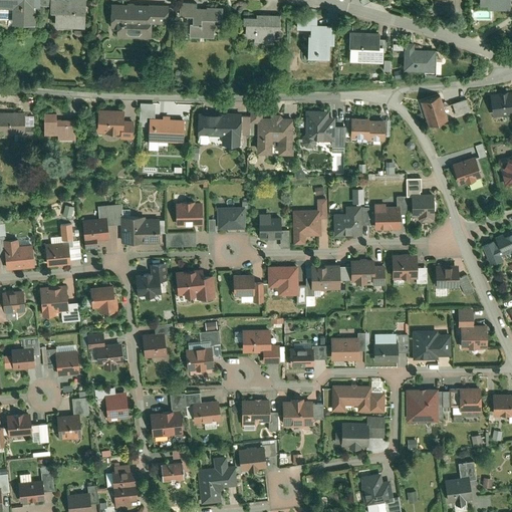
[(2,0),(2,5),(17,5),(17,20),(39,20),(39,0),(2,0)]
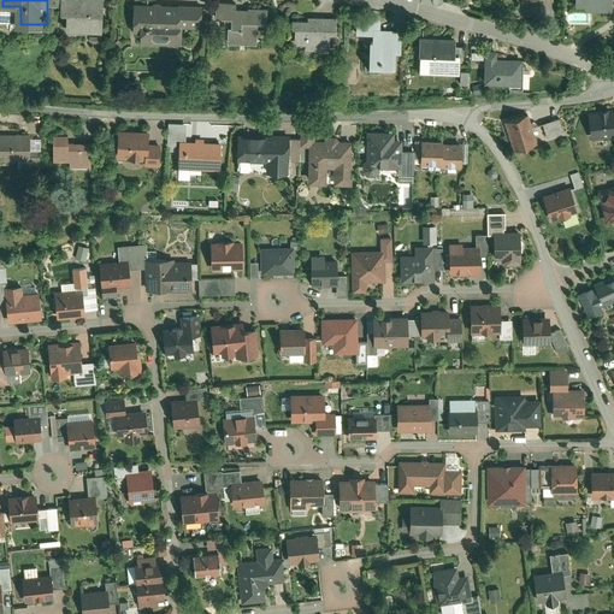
[(107,0),(64,0),(64,11),(74,11),(72,27),(107,29),(107,0)]
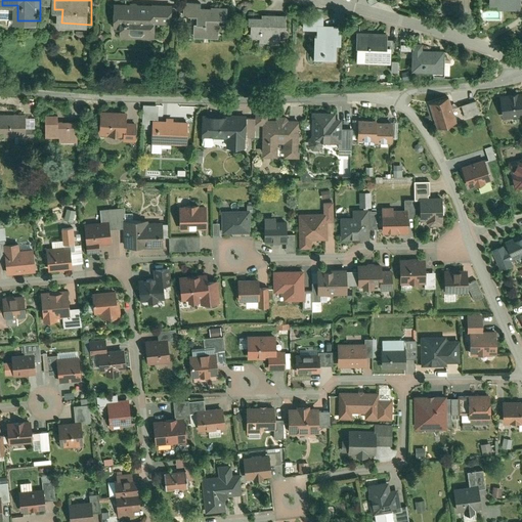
[(124,33),(158,35),(159,18),(175,19),(175,2),(119,0),(118,17),(125,18),(124,33)]
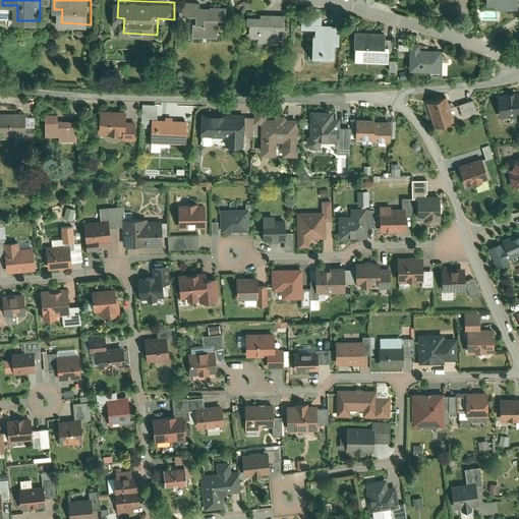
[(199,19),(199,33),(222,34),(222,16),(224,16),(225,3),(204,3),(203,0),(185,0),(186,12),(199,12),(199,19)]
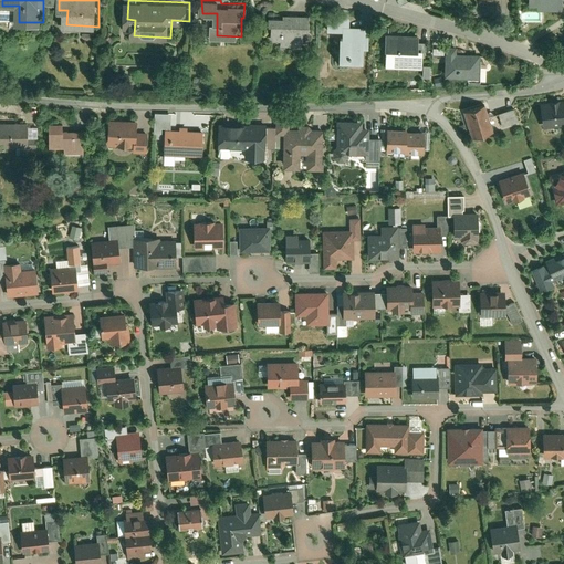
[(289,12),(289,16),(273,16),(272,41),(306,42),(307,29),(312,29),(313,13),(289,12)]
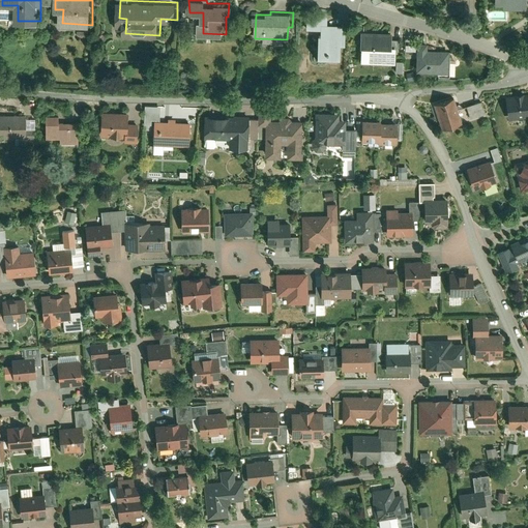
[(350,24),(331,23),(331,16),(312,15),(311,29),(323,29),(322,61),(345,62),(346,42),(350,42),(350,24)]
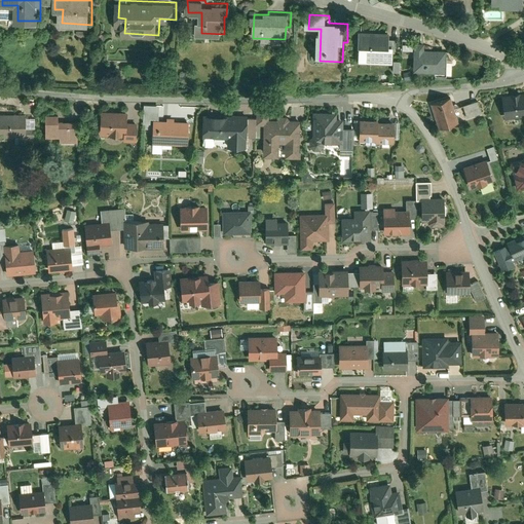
[(396,32),(363,31),(362,61),(395,62),(396,32)]
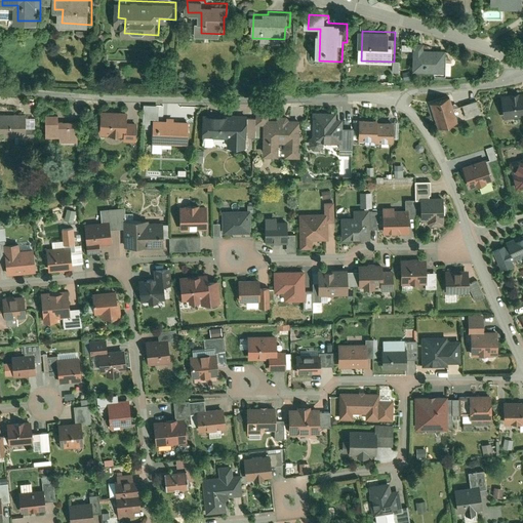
[(448,72),(449,50),(427,49),(427,43),(417,43),(416,71),(448,72)]
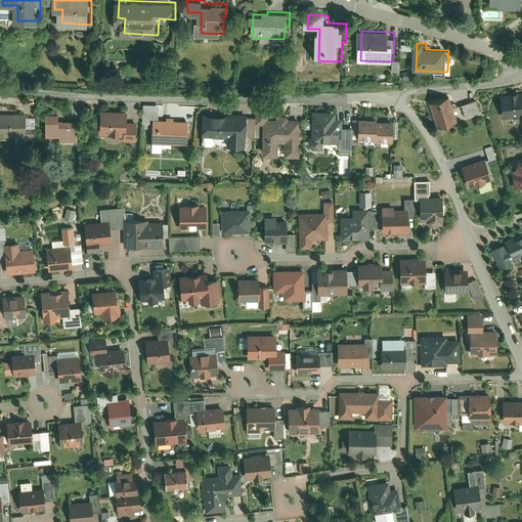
[(521,91),(501,93),(503,117),(521,115),(521,91)]
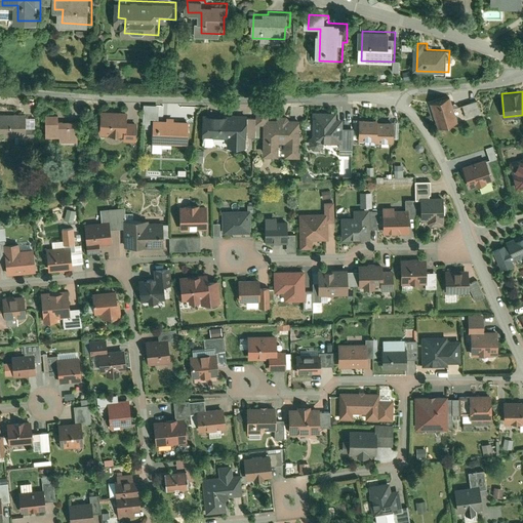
[(449,95),(430,102),(438,125),(457,119),(453,107),(452,103),(449,95)]
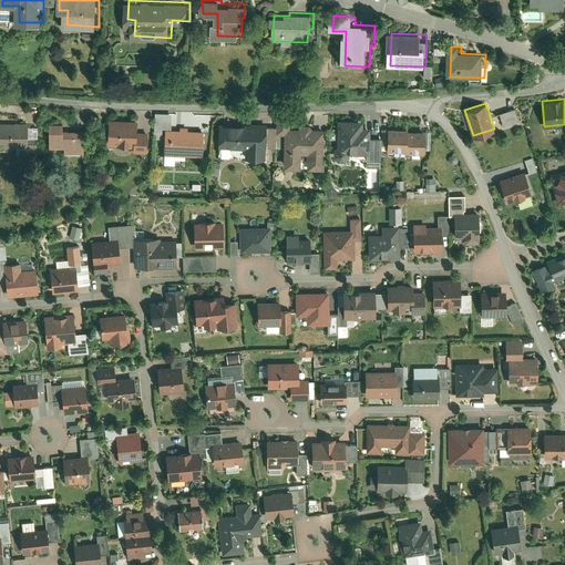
[(492,111),(489,111),(490,115),(494,129),(504,125),(505,130),(521,124),(515,108),(495,114),(492,111)]
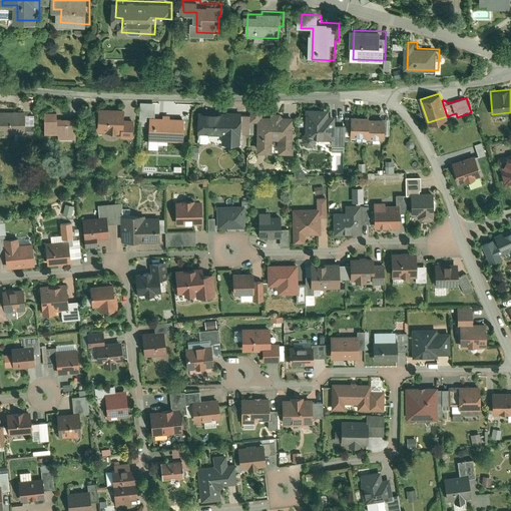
[(149,114),(153,114),(154,100),(140,100),(140,117),(146,117),(146,114),(149,114)]
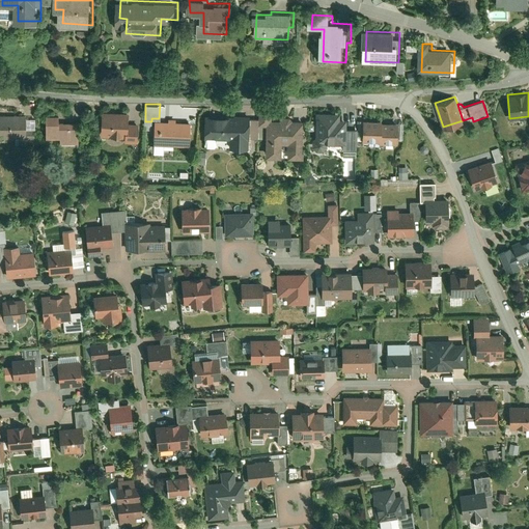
[(128,110),(101,109),(100,133),(124,134),(124,139),(137,139),(137,120),(128,120),(128,110)]
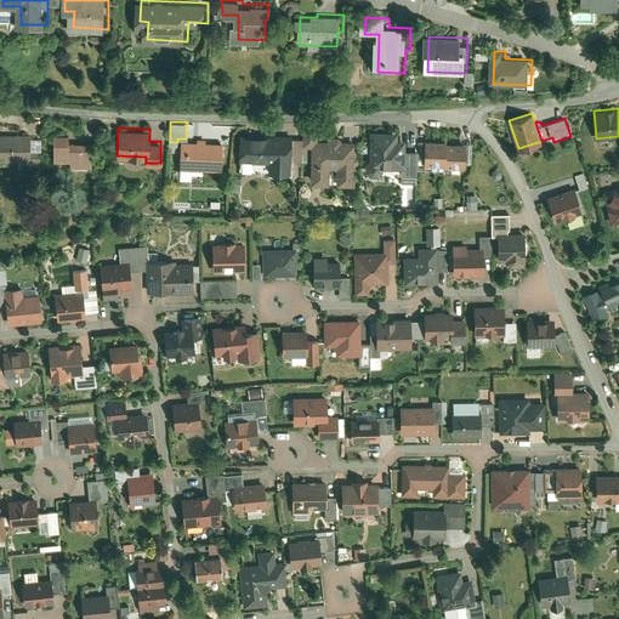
[(302,137),(302,146),(306,146),(311,146),(311,182),(329,182),(329,165),(334,165),(336,168),(336,182),(353,182),(353,140),(342,140),(339,135),(330,135),(327,140),(317,140),(317,128),(302,128),(302,137)]
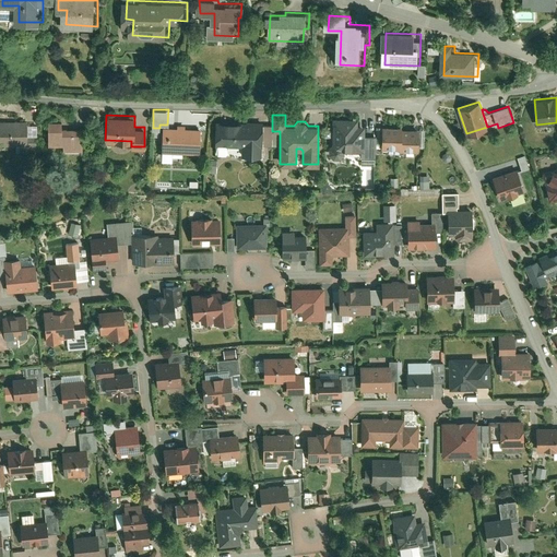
[(333,117),(332,141),(329,144),(329,151),(333,155),(340,155),(344,151),(344,149),(362,149),(365,149),(365,134),(365,123),(358,123),(358,117),(333,117)]
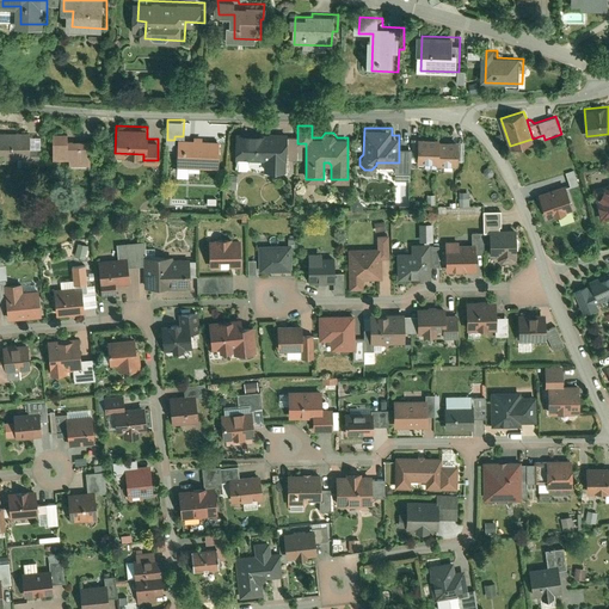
[(30,147),(29,129),(0,130),(0,157),(30,157),(30,147)]
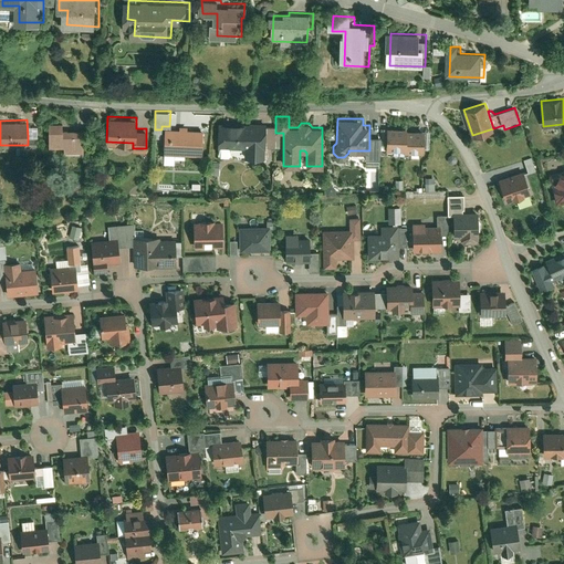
[(63,121),(49,121),(49,145),(63,145),(63,127),(63,121)]
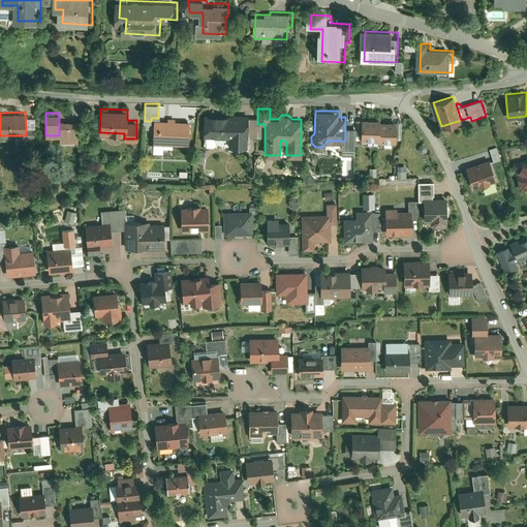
[(247,113),(205,113),(205,135),(228,135),(228,145),(247,145),(247,134),(247,117),(247,113)]
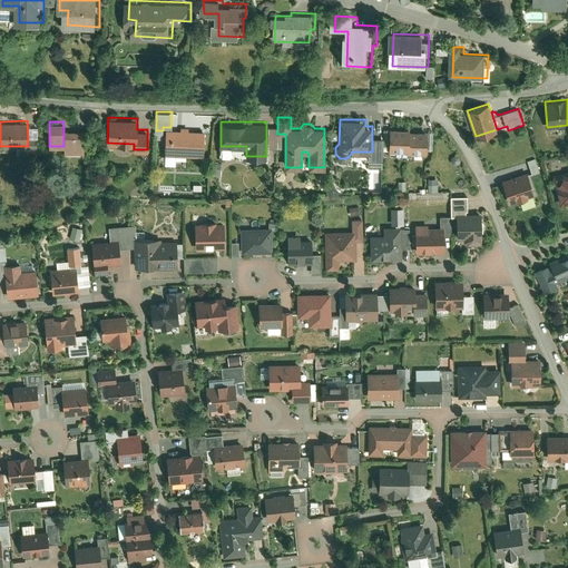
[(165,152),(203,153),(204,128),(188,128),(188,126),(180,126),(180,128),(170,127),(166,127),(165,152)]
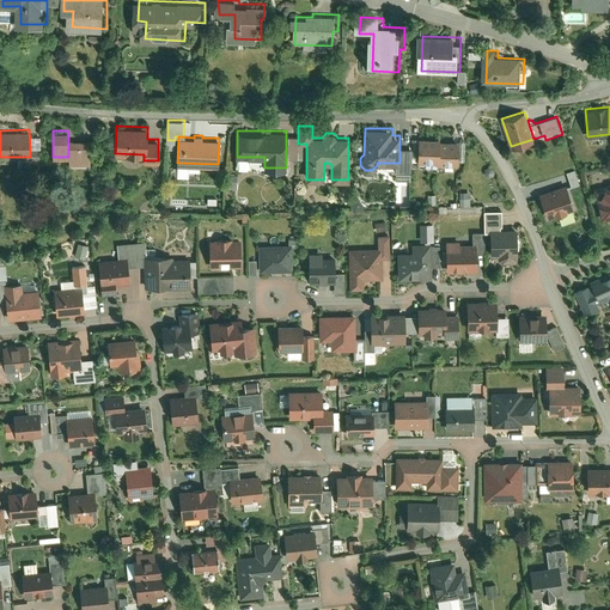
[(298,135),(286,135),(286,156),(302,156),(302,144),(298,144),(298,135)]
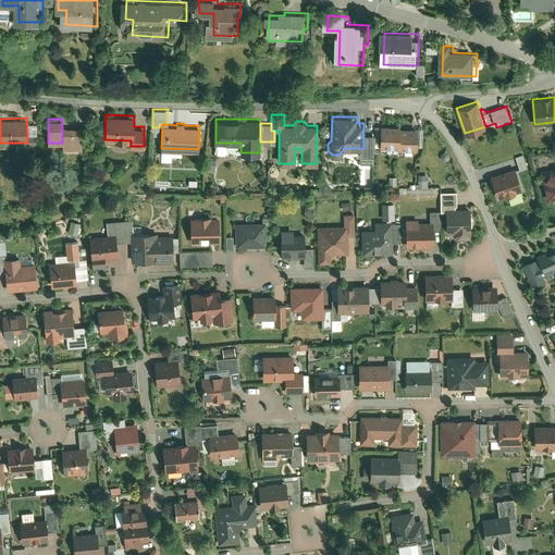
[(83,125),(62,125),(62,143),(62,148),(83,147),(83,125)]
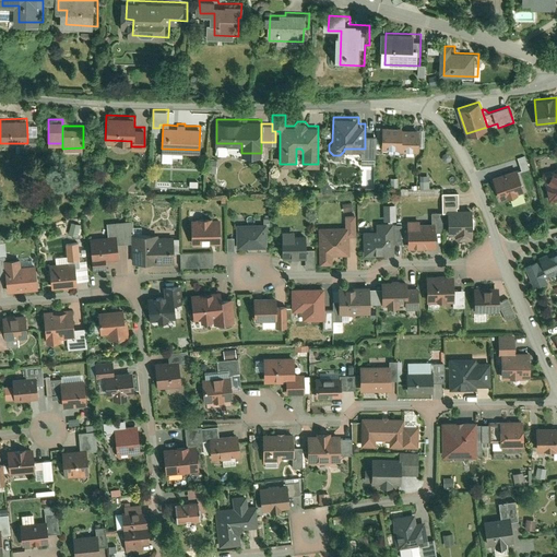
[(382,147),(399,147),(399,150),(418,150),(419,128),(402,128),(403,126),(382,126),(382,140),(382,147)]
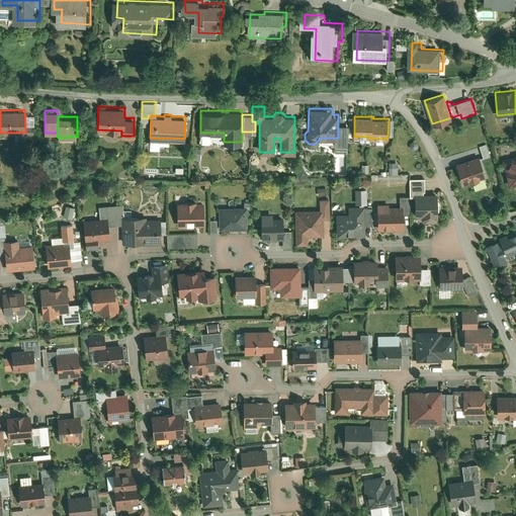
[(34,123),(25,124),(25,133),(34,132),(34,123)]
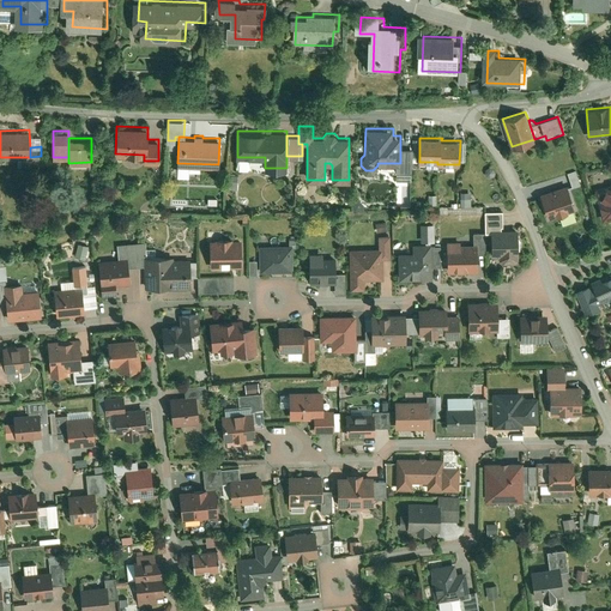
[(411,147),(400,147),(400,163),(397,163),(397,169),(411,169),(411,147)]
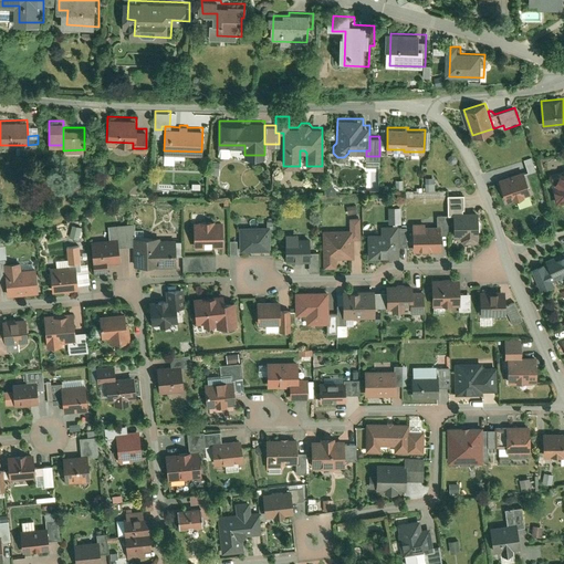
[(534,156),(526,158),(530,170),(536,169),(534,156)]
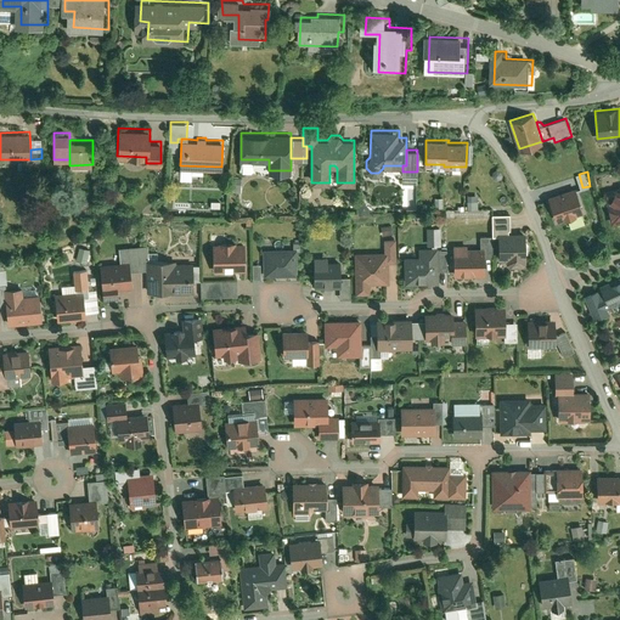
[(241,191),(241,178),(230,176),(230,191),(241,191)]
